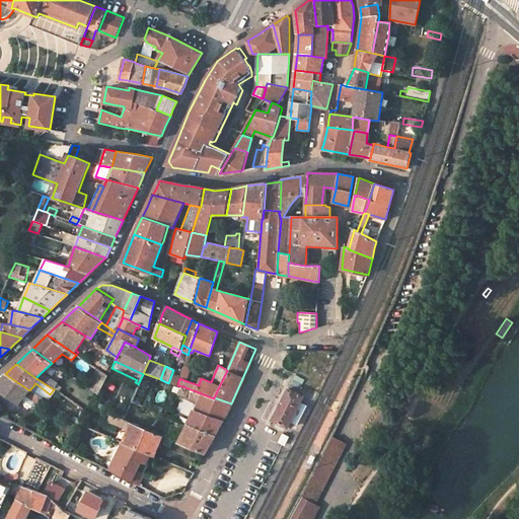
[(191,368),(184,366),(179,378),(187,381),(191,368)]
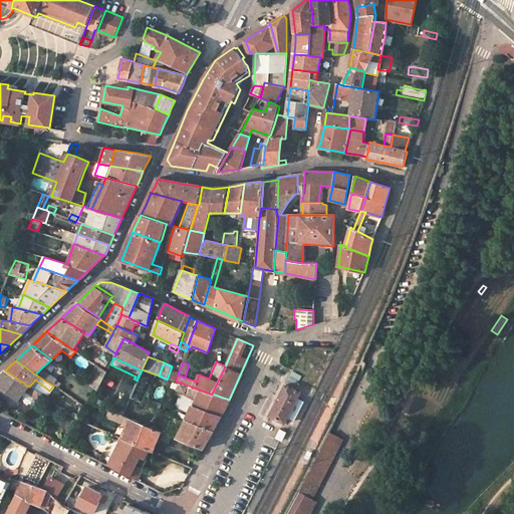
[(40,369),(35,374),(37,375),(46,381),(50,375),(40,369)]
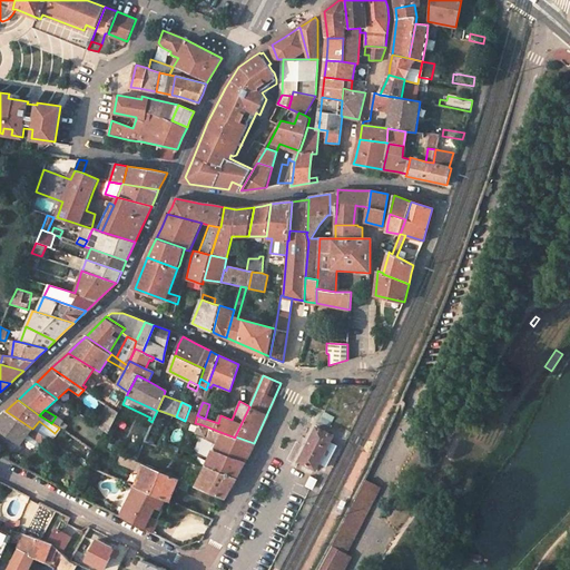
[(164,412),(157,410),(157,411),(155,415),(151,422),(144,441),(150,443),(164,412)]
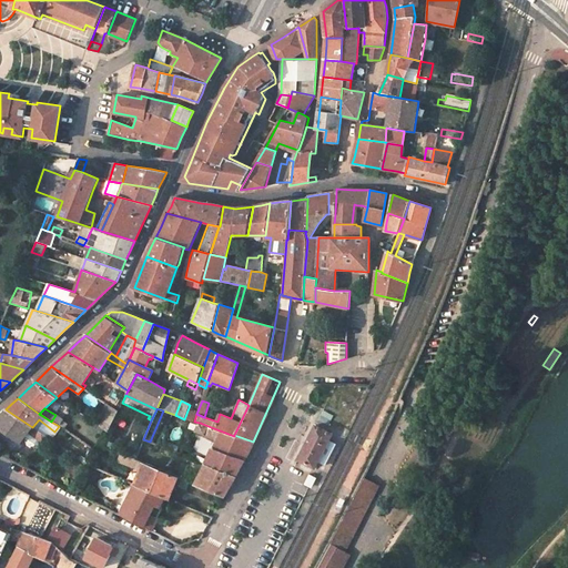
[(0,427),(21,443),(26,437),(29,433),(43,443),(48,437),(32,427),(6,409),(0,414),(0,427)]
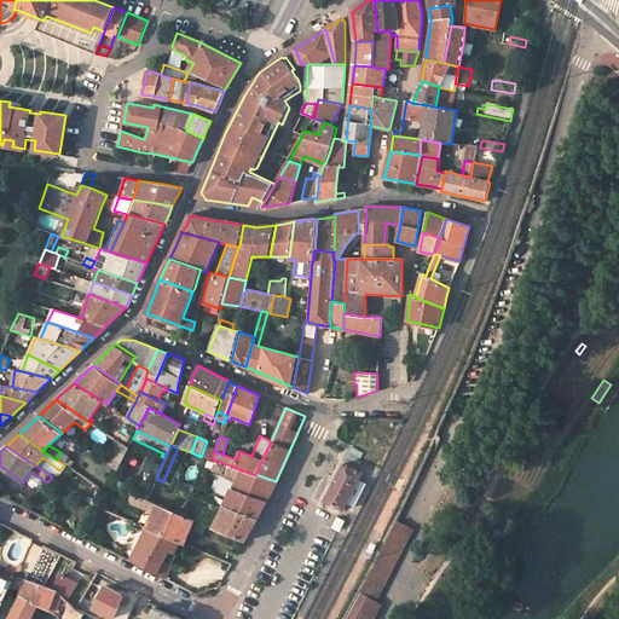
[(214,451),(204,447),(201,457),(212,460),(214,451)]
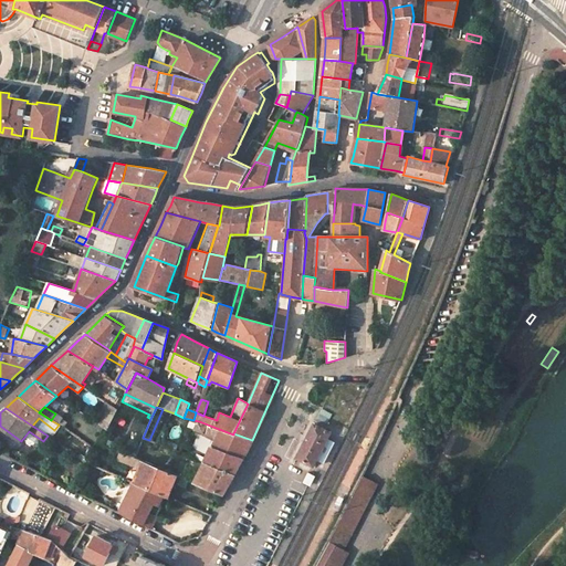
[(59,425),(63,419),(55,413),(51,420),(59,425)]
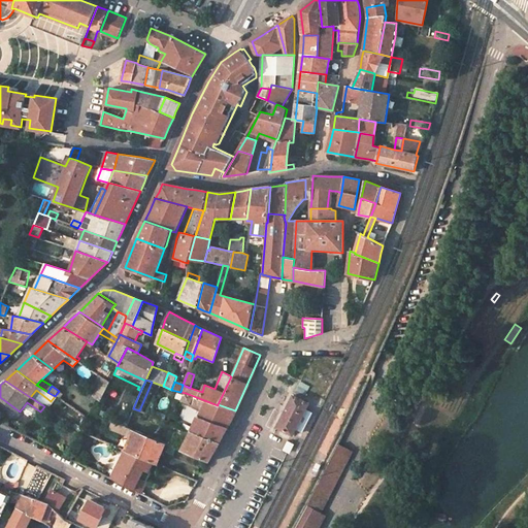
[(186,393),(183,401),(202,408),(191,431),(219,442),(227,428),(229,423),(235,410),(218,404),(218,405),(186,393)]
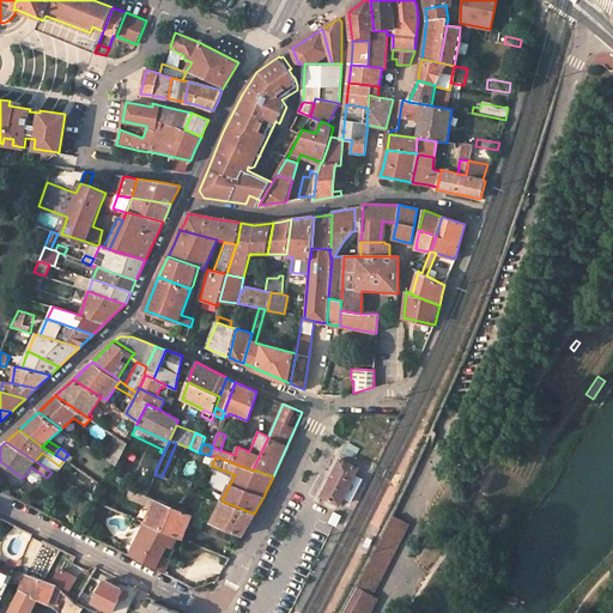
[(359,468),(341,459),(322,497),(340,507),(350,487),(359,468)]
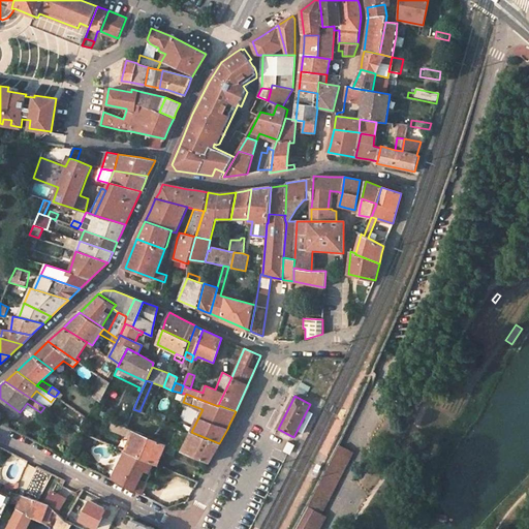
[(183,402),(181,406),(184,408),(176,426),(180,428),(191,432),(203,409),(183,402)]
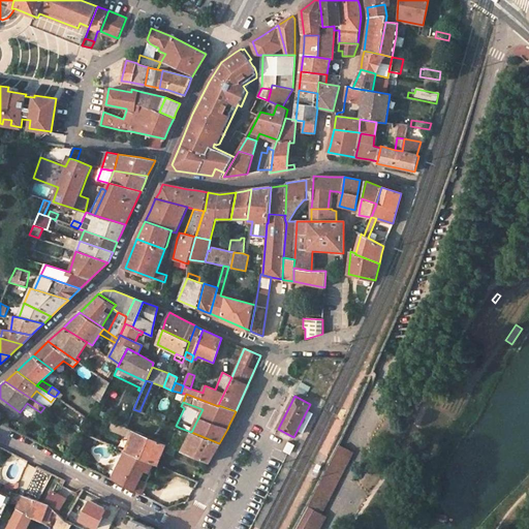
[(37,416),(40,412),(27,403),(24,407),(37,416)]
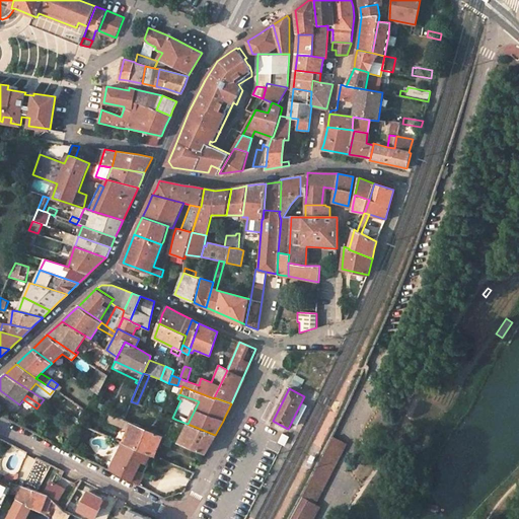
[(304,396),(288,429),(295,432),(311,399),(304,396)]
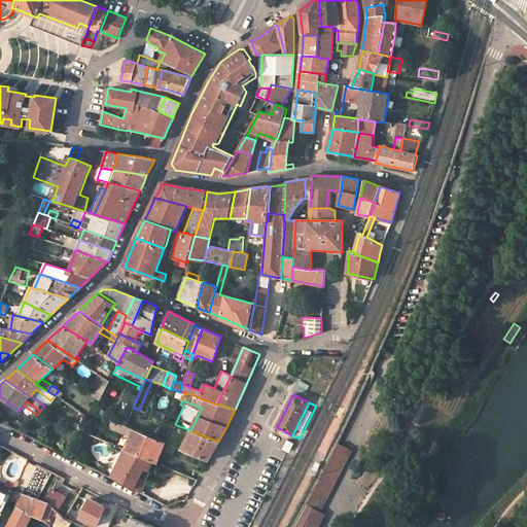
[(106,412),(96,409),(93,416),(104,419),(106,412)]
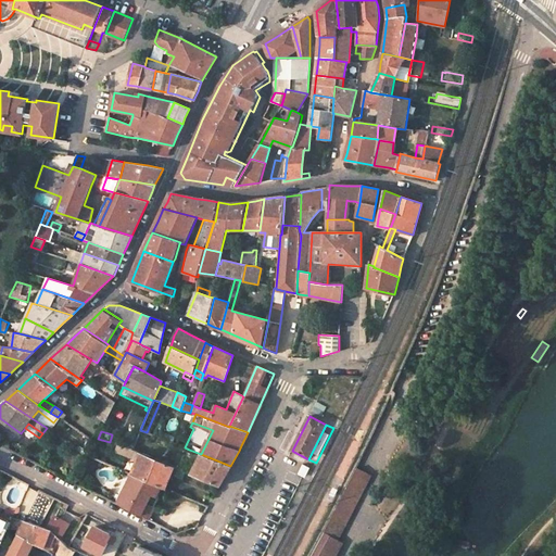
[(137,462),(140,453),(117,445),(115,452),(137,462)]
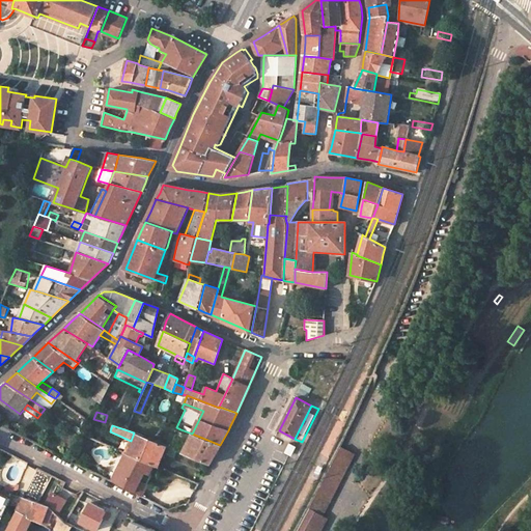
[(180,429),(170,448),(183,453),(192,434),(180,429)]
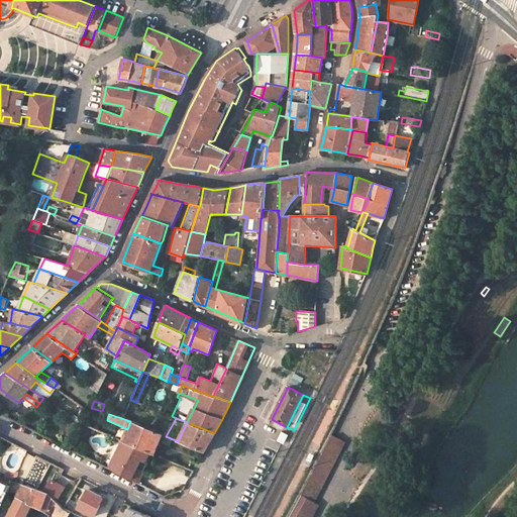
[(152,454),(162,434),(135,423),(130,421),(127,429),(122,441),(129,444),(150,453),(152,454)]
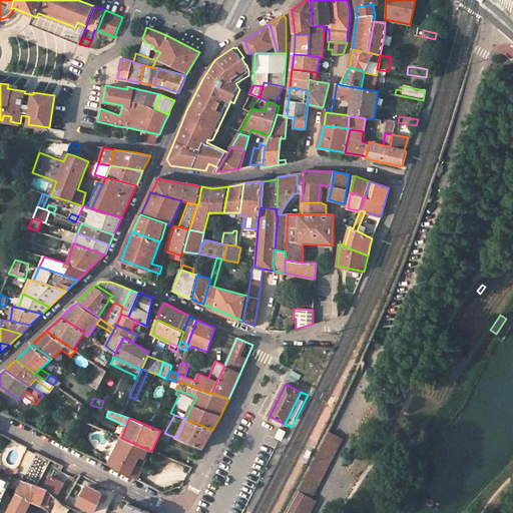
[(185,419),(176,438),(202,449),(207,440),(212,430),(185,419)]
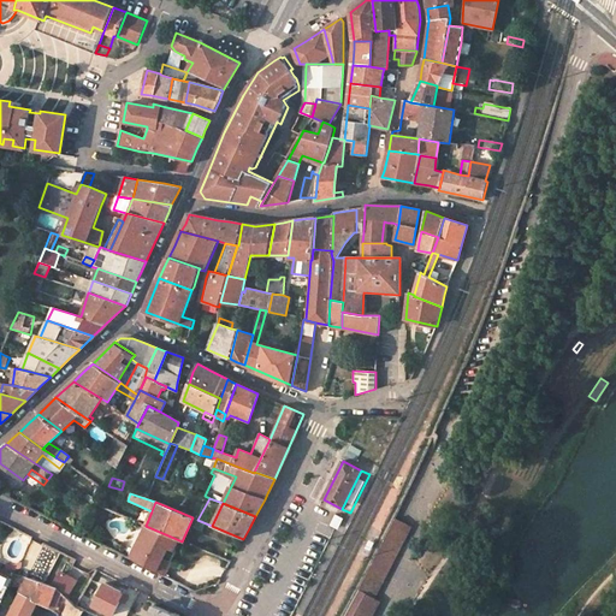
[(344,521),(338,517),(333,528),(339,531),(344,521)]
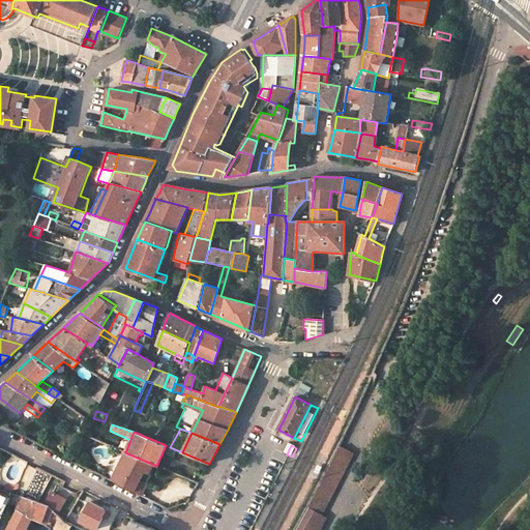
[(317,494),(308,506),(300,523),(295,529),(318,529),(323,521),(322,514),(321,514),(329,500),(341,478),(353,454),(340,447),(317,494)]
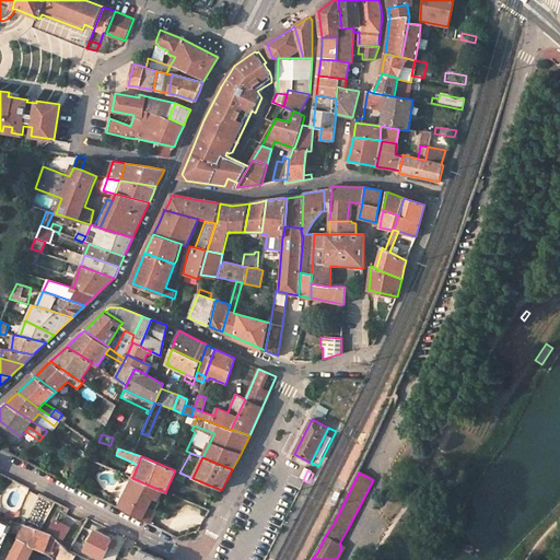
[(149,508),(153,499),(158,501),(163,491),(140,481),(132,478),(118,508),(150,524),(156,511),(149,508)]
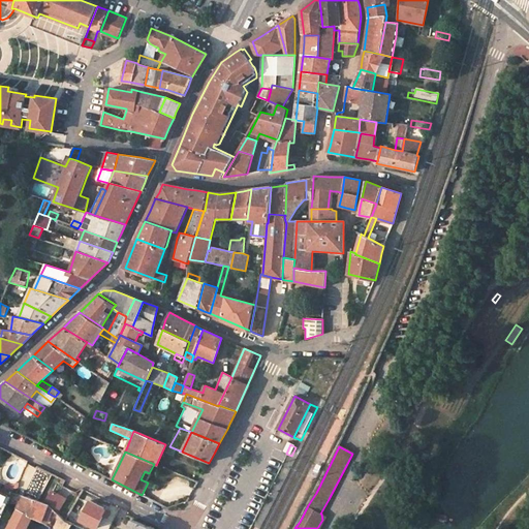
[(148,483),(156,465),(154,464),(149,473),(145,471),(141,479),(148,483)]
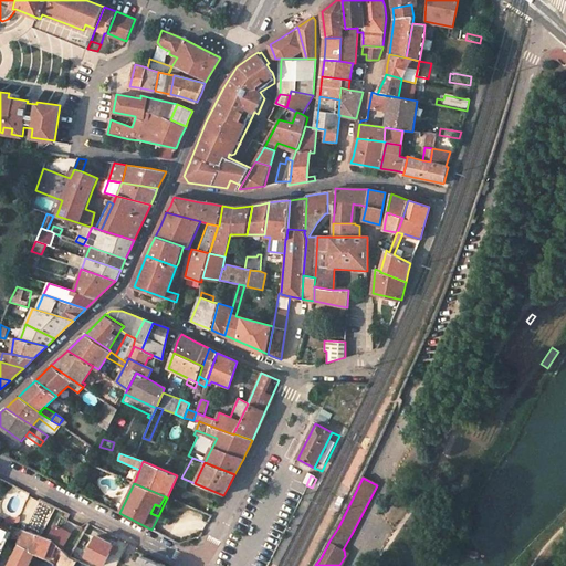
[(0,541),(6,544),(12,532),(0,525),(0,541)]
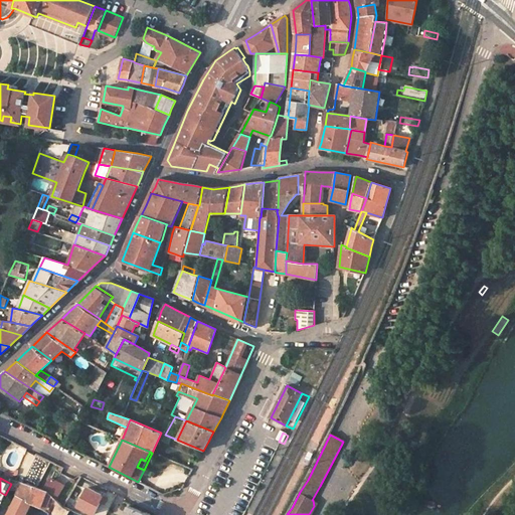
[(24,514),(26,512),(31,503),(40,508),(48,491),(44,490),(24,483),(8,514),(24,514)]
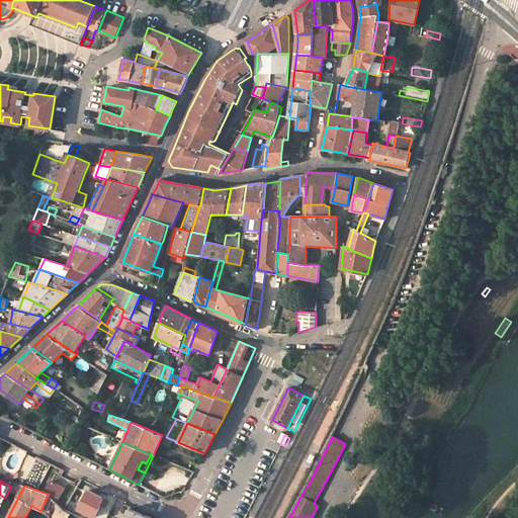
[(103,499),(88,492),(79,509),(95,517),(103,499)]
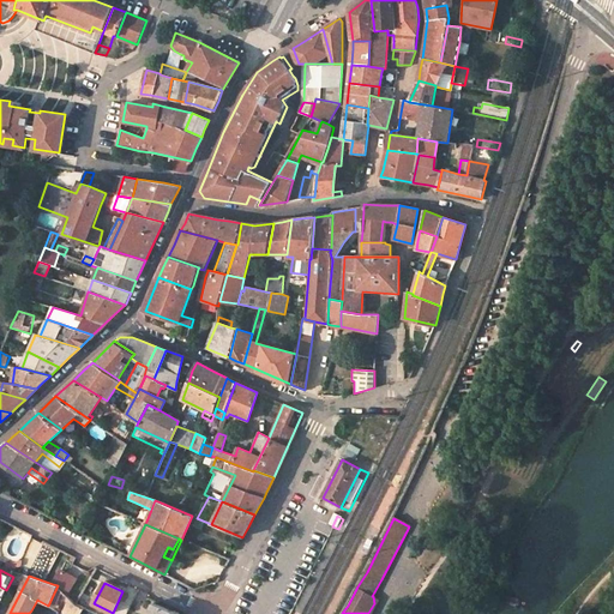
[(59,612),(67,596),(66,595),(58,585),(48,606),(59,612)]
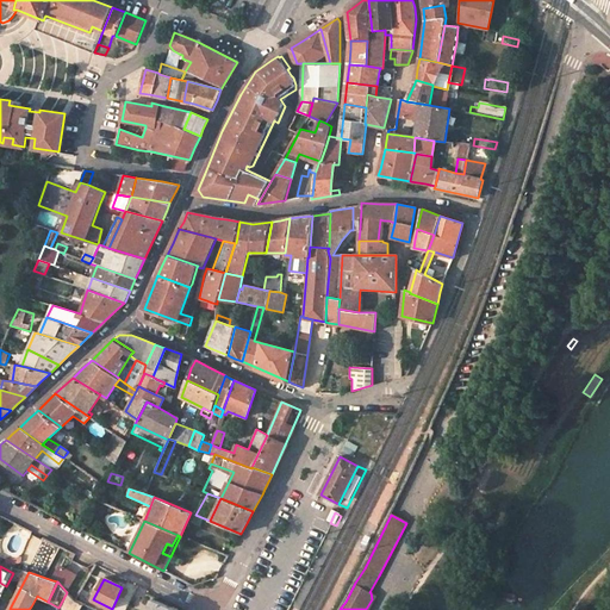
[(68,593),(61,609),(63,609),(80,609),(83,604),(75,599),(68,593)]
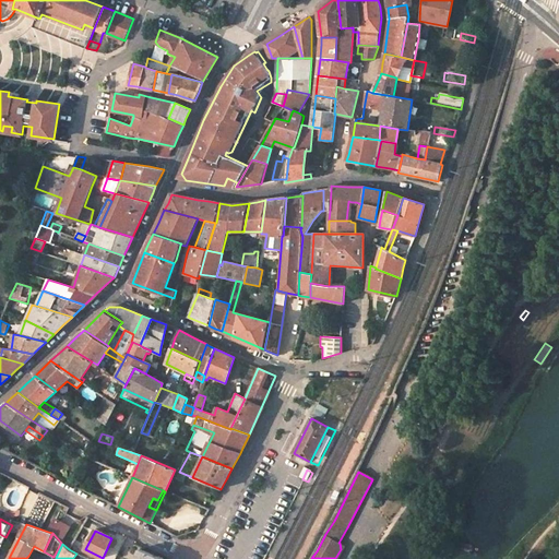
[(163,558),(140,549),(135,558),(163,558)]
